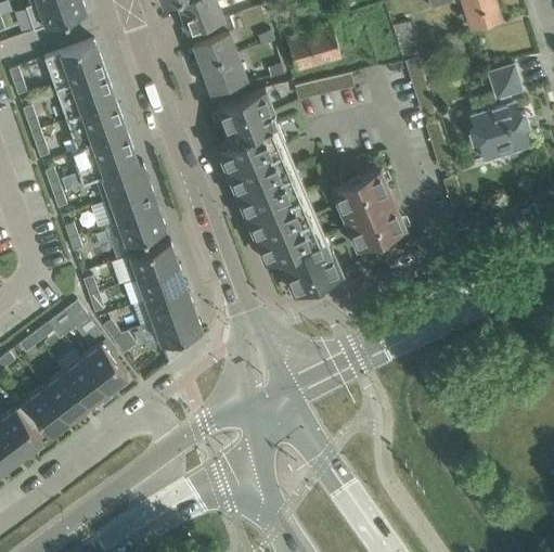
[(80,0),(44,0),(30,5),(30,4),(24,7),(33,30),(86,12),(80,0)]
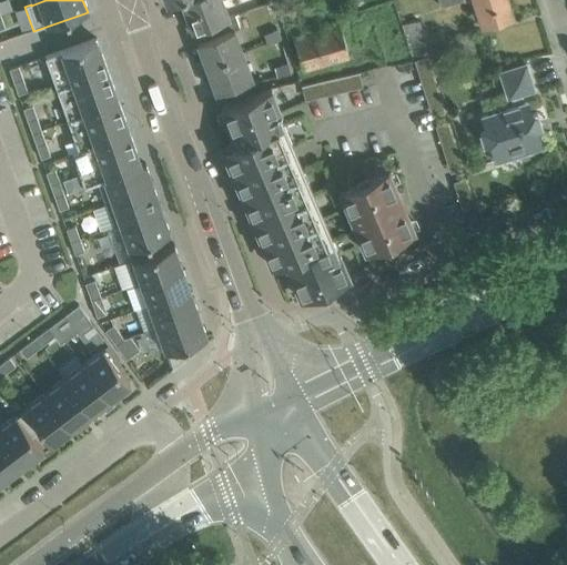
[(220,2),(225,0),(184,0),(181,1),(186,18),(182,20),(186,33),(192,31),(196,44),(232,31),(233,32),(239,30),(234,18),(226,20),(220,2)]
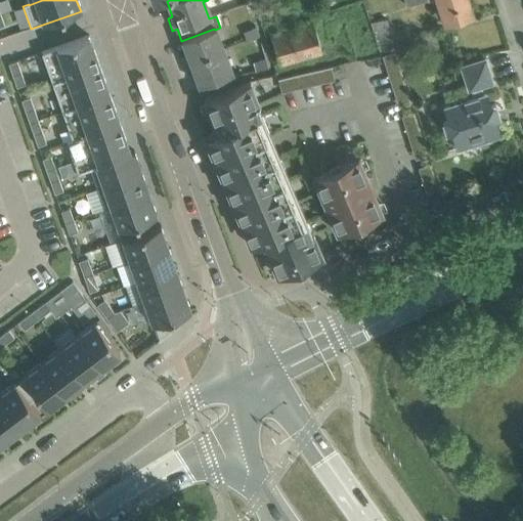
[(466,0),(403,0),(407,8),(428,1),(432,0),(436,0),(444,25),(447,23),(448,27),(469,20),(467,16),(471,15),(466,0)]
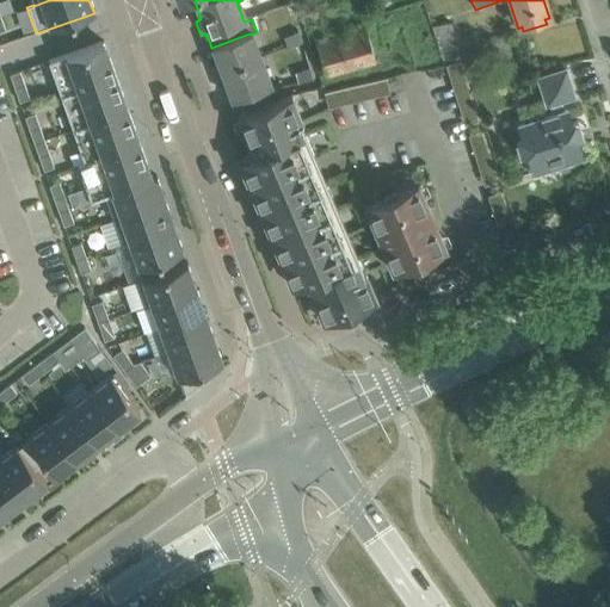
[(221,75),(262,60),(257,48),(275,41),(265,16),(252,19),(257,32),(251,35),(250,33),(211,48),(221,75)]
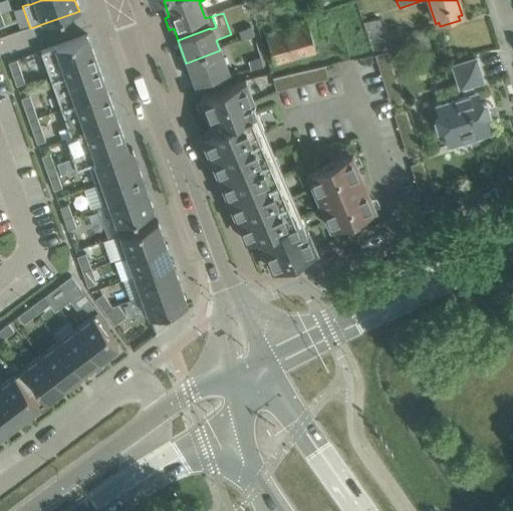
[(387,51),(388,53),(391,54),(406,51),(401,34),(383,38),(378,20),(362,24),(366,34),(373,54),(386,51),(386,52),(387,51)]
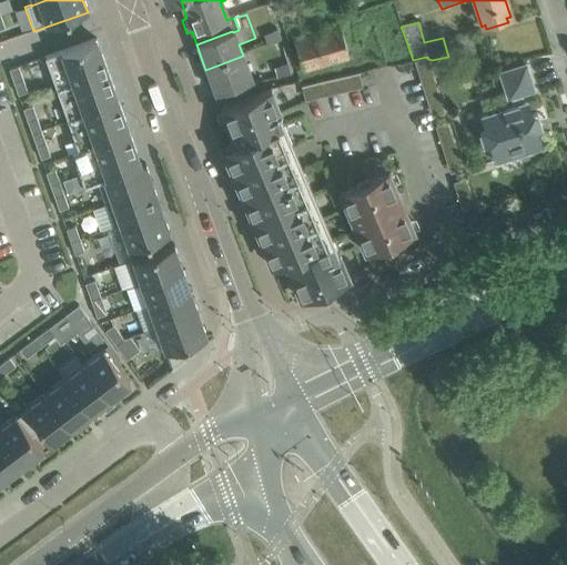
[(348,60),(343,38),(340,29),(317,36),(325,67),(348,60)]
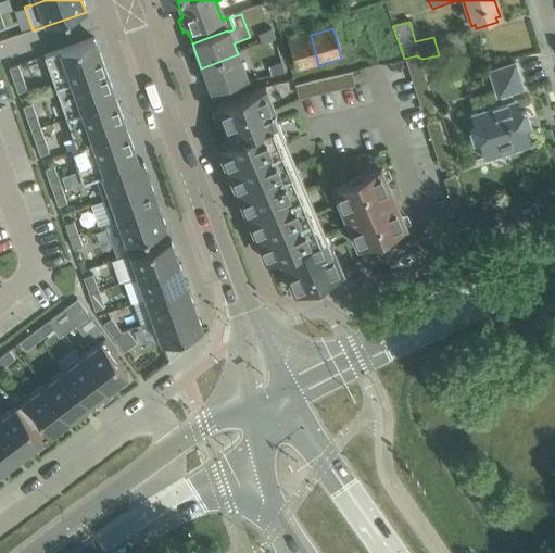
[(270,30),(257,36),(261,44),(274,39),(270,30)]
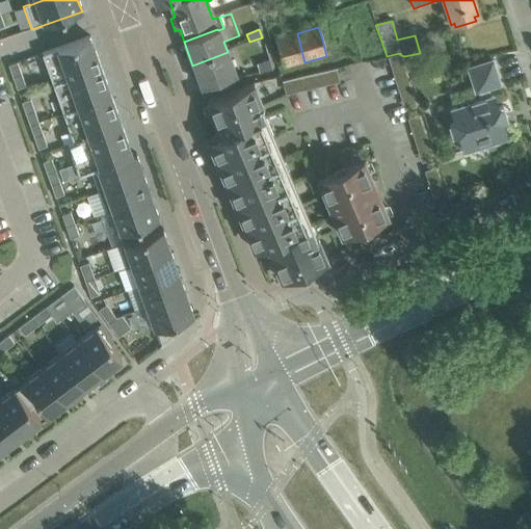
[(283,69),(304,62),(297,33),(275,40),(283,69)]
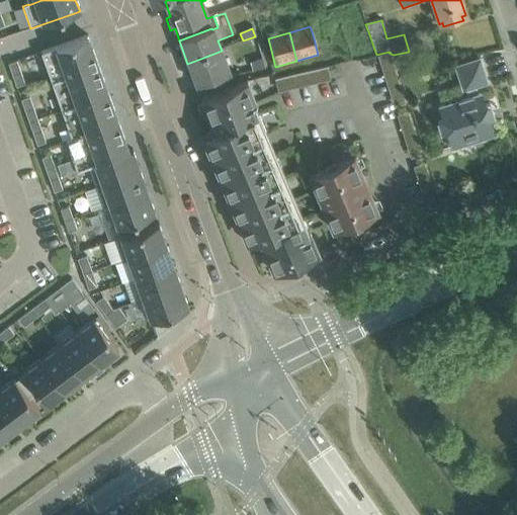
[(40,54),(51,84),(98,67),(87,37),(40,54)]
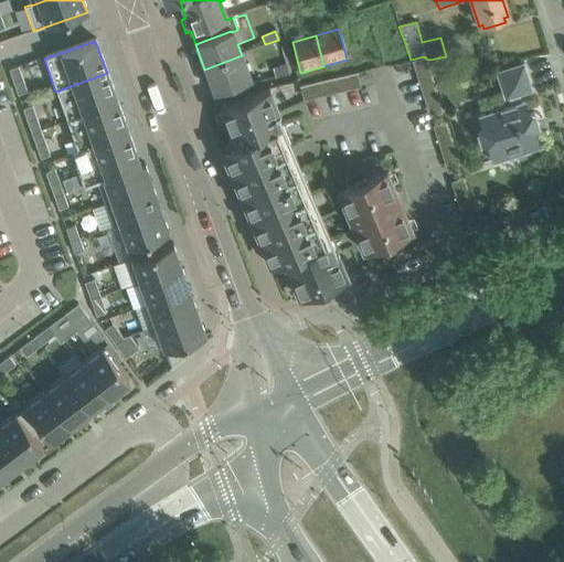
[(251,81),(245,64),(242,55),(204,70),(214,94),(251,81)]
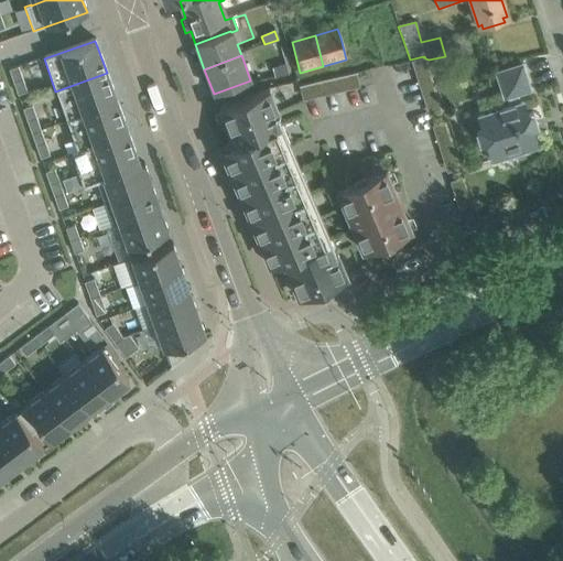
[(443,112),(425,58),(424,56),(423,57),(415,60),(433,116),(443,112)]
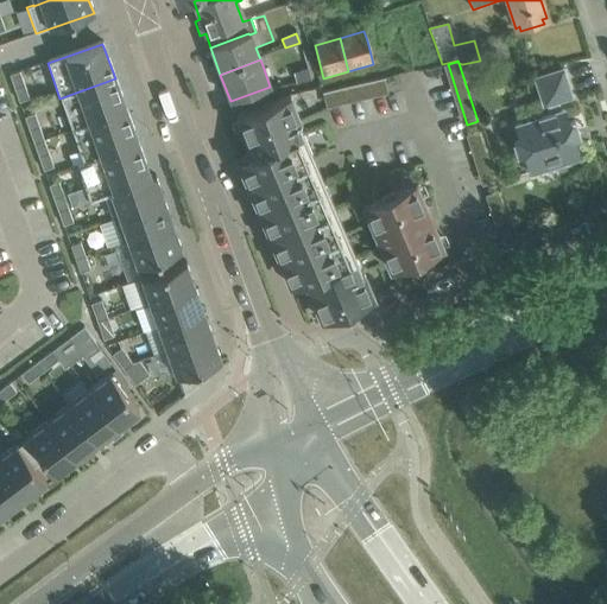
[(307,70),(292,75),(295,84),(309,80),(307,70)]
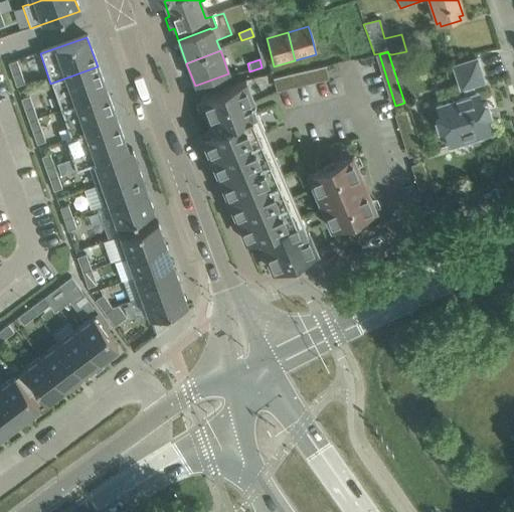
[(475,96),(472,88),(484,83),(476,59),(453,67),(460,92),(463,91),(465,99),(436,108),(440,120),(435,122),(439,133),(444,132),(449,149),(479,140),(478,136),(488,133),(490,137),(491,136),(485,119),(487,118),(489,114),(486,105),(481,106),(478,95),(475,96)]
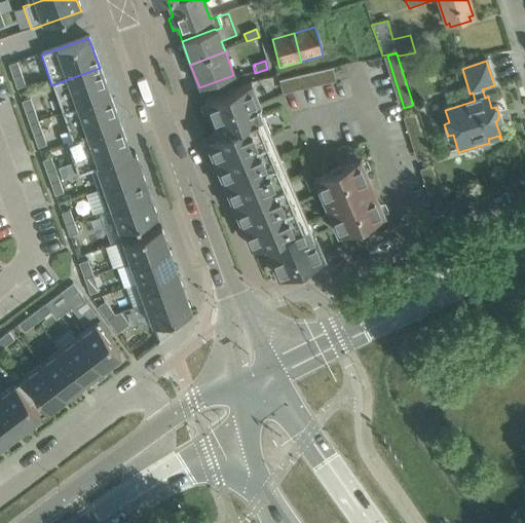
[(21,75),(16,64),(8,67),(12,78),(21,75)]
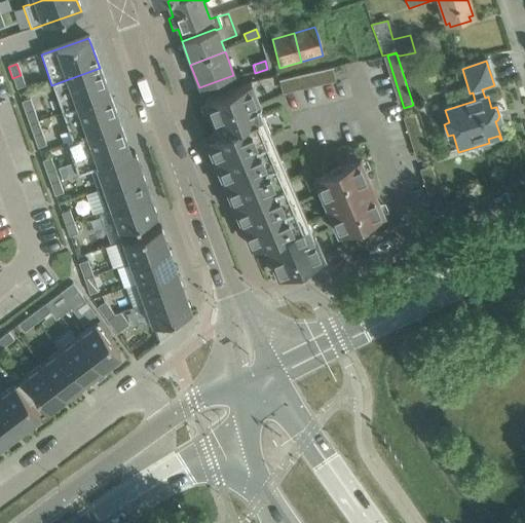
[(110,98),(100,68),(51,85),(62,114),(110,98)]
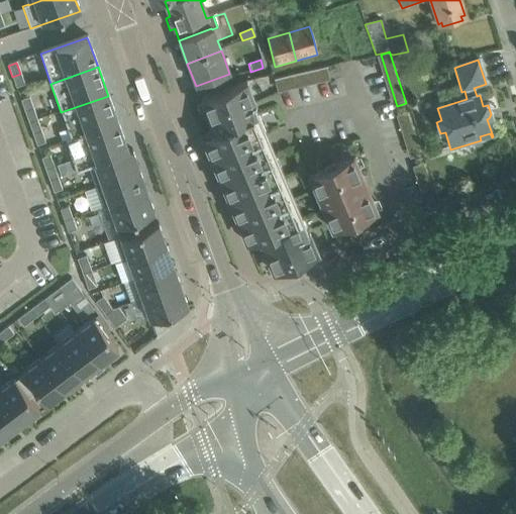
[(276,89),(328,77),(326,69),(274,81),(276,89)]
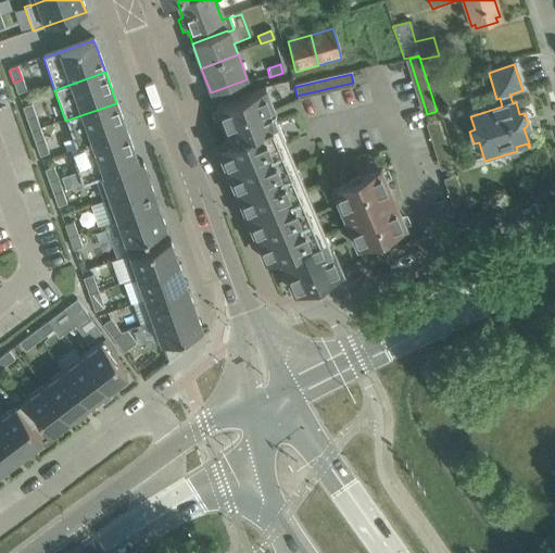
[(26,91),(22,79),(13,83),(17,95),(26,91)]
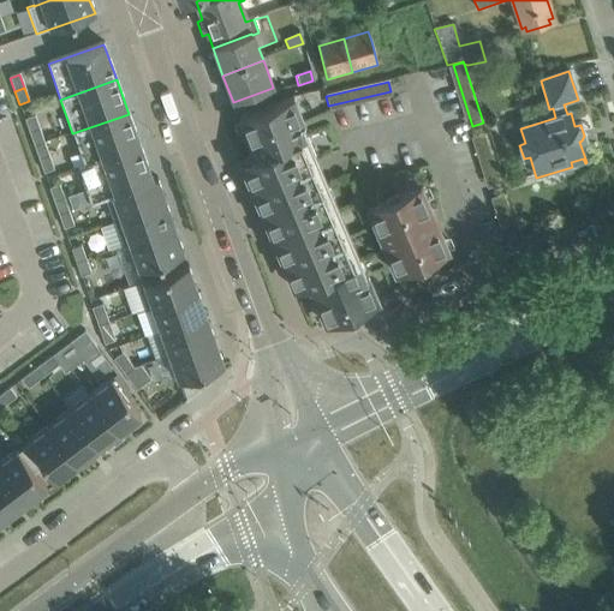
[(367,276),(302,125),(303,125),(293,97),(239,118),(250,145),(255,157),(239,163),(294,291),(308,285),(326,325),(379,303),(367,276)]
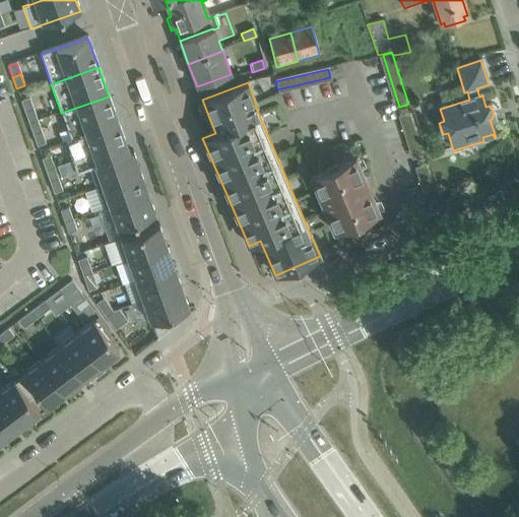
[(61,113),(71,140),(72,141),(119,125),(109,97),(61,113)]
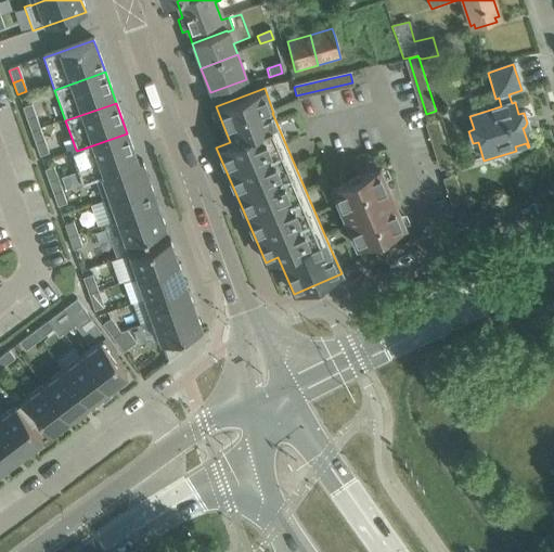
[(36,117),(31,105),(22,108),(26,120),(36,117)]
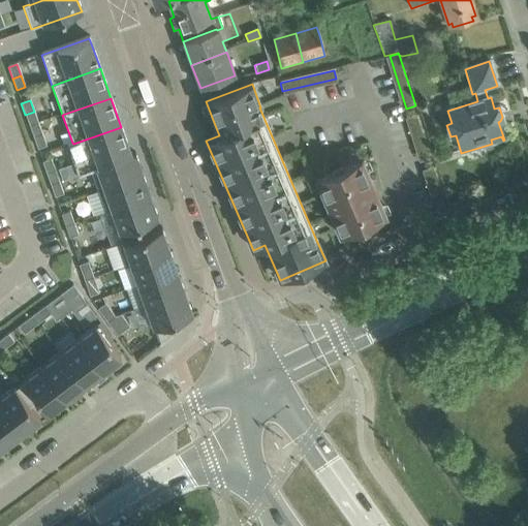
[(38,124),(34,112),(25,115),(29,127),(38,124)]
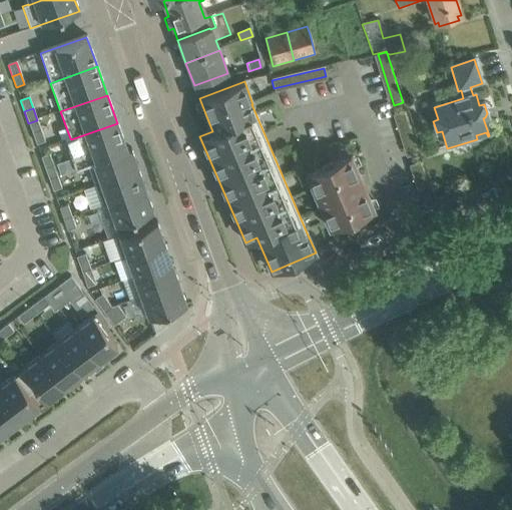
[(405,110),(397,113),(410,155),(419,153),(405,110)]
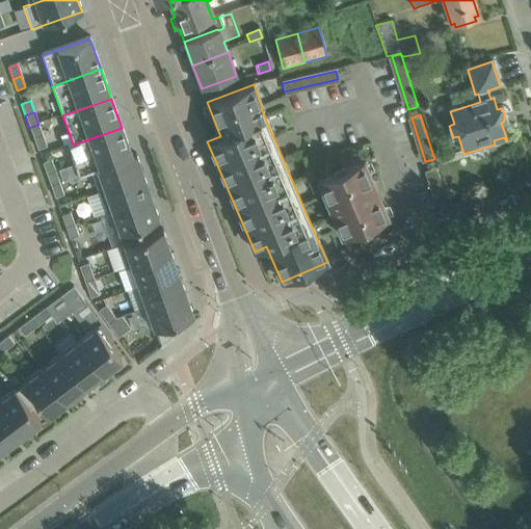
[(43,136),(38,125),(29,128),(33,139),(43,136)]
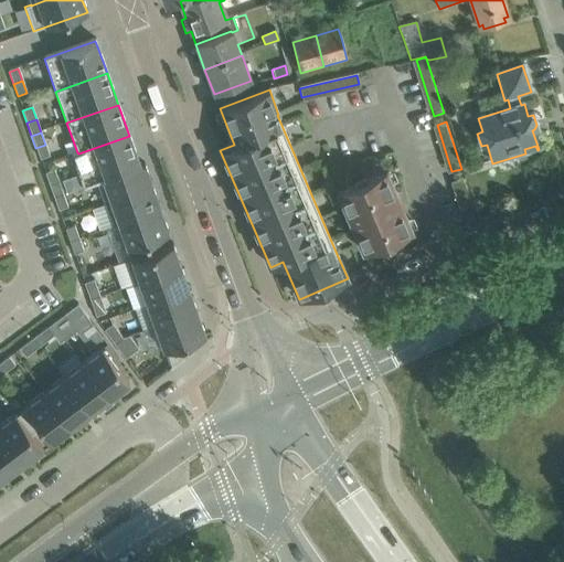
[(129,136),(78,154),(77,152),(71,155),(83,189),(97,183),(96,182),(140,167),(140,166),(129,136)]
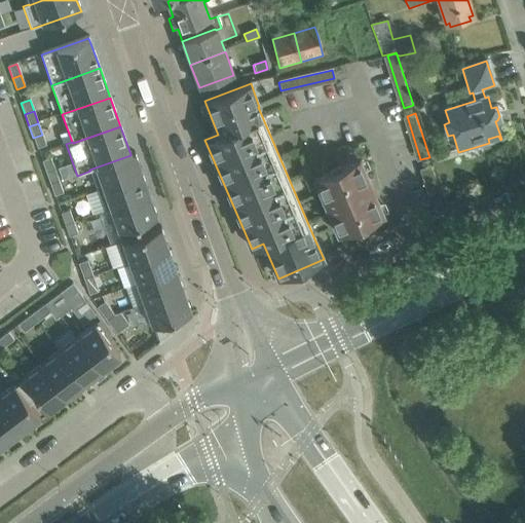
[(46,146),(42,135),(33,138),(37,149),(46,146)]
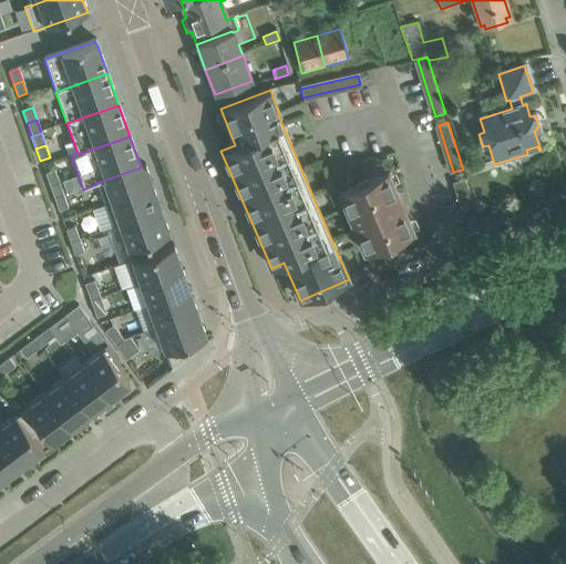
[(144,165),(141,166),(141,167),(96,183),(98,184),(104,206),(153,188),(144,165)]
